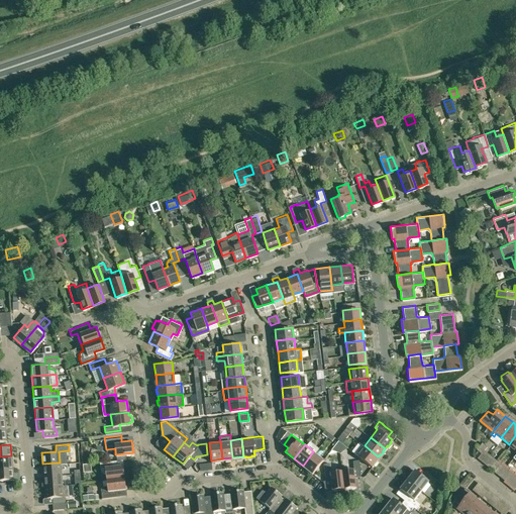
[(376,459),(378,456),(365,445),(357,454),(371,466),(373,463),(374,464),(377,459),(376,459)]
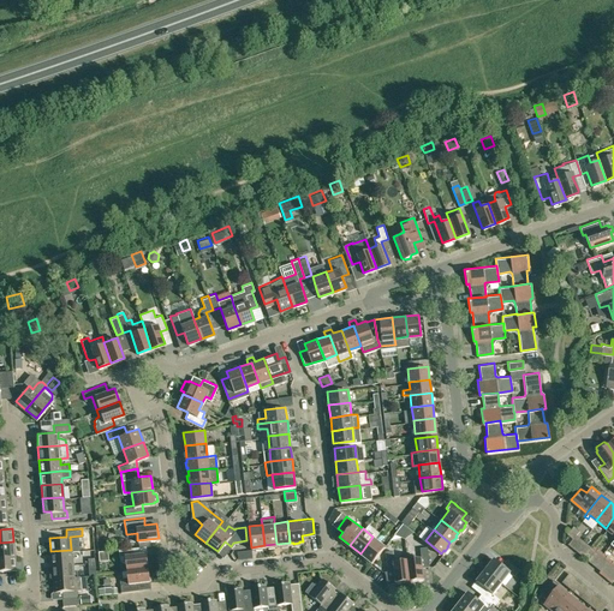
[(373,537),(361,553),(370,562),(383,545),(373,537)]
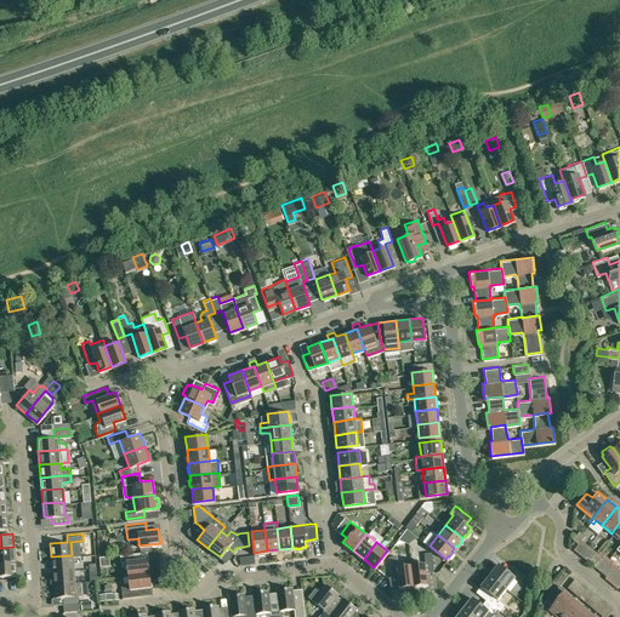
[(0,561),(15,560),(13,547),(0,548),(0,561)]
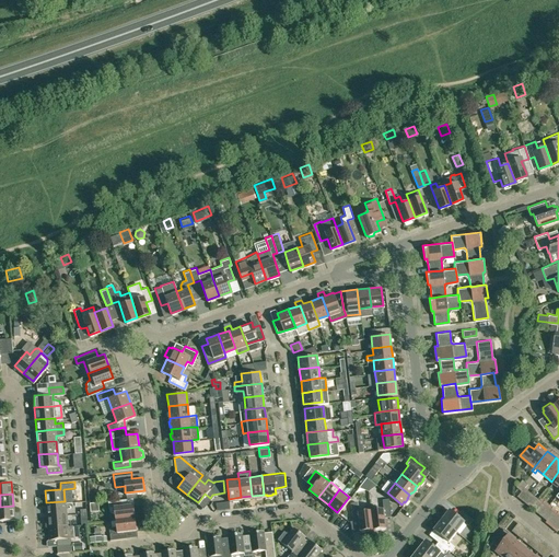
[(382,508),(370,509),(372,528),(385,526),(384,515),(389,514),(388,497),(381,498),(382,508)]
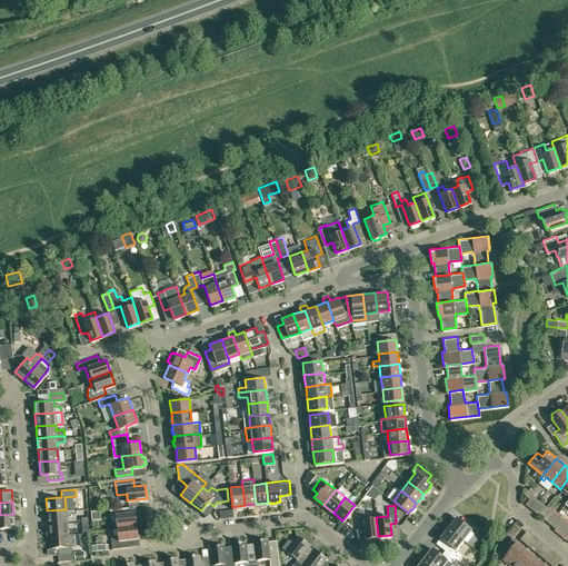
[(116,518),(117,526),(136,524),(135,512),(123,513),(122,506),(109,507),(110,514),(110,517),(116,518)]
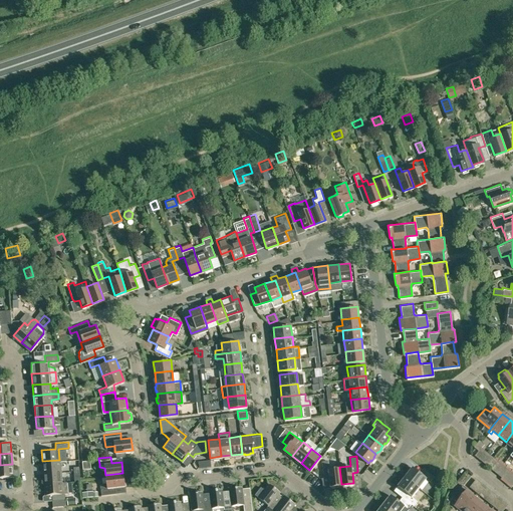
[(329,486),(341,484),(339,467),(327,468),(326,459),(320,460),(322,476),(328,476),(329,486)]
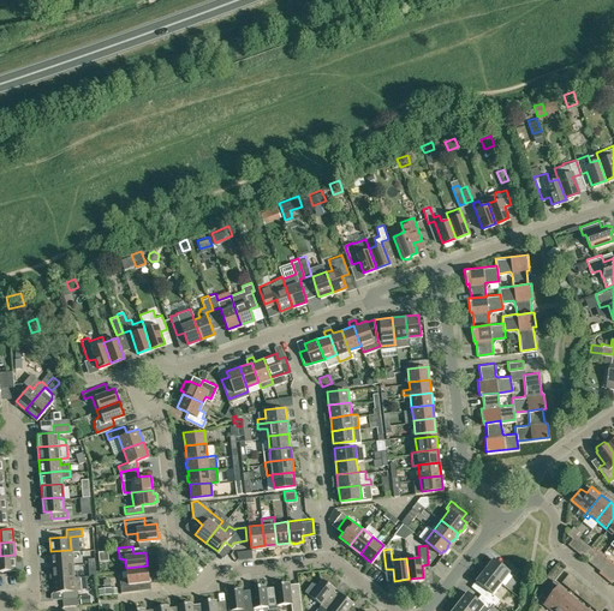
[(72,562),(71,550),(51,551),(52,564),(72,562)]
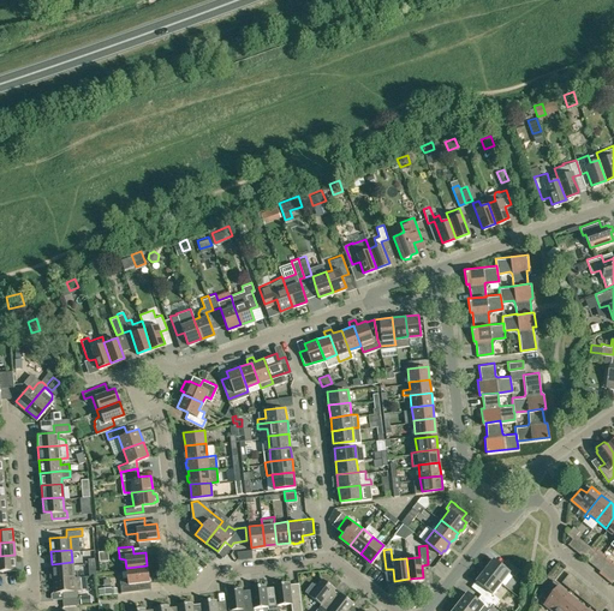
[(0,569),(16,568),(15,555),(0,556),(0,569)]
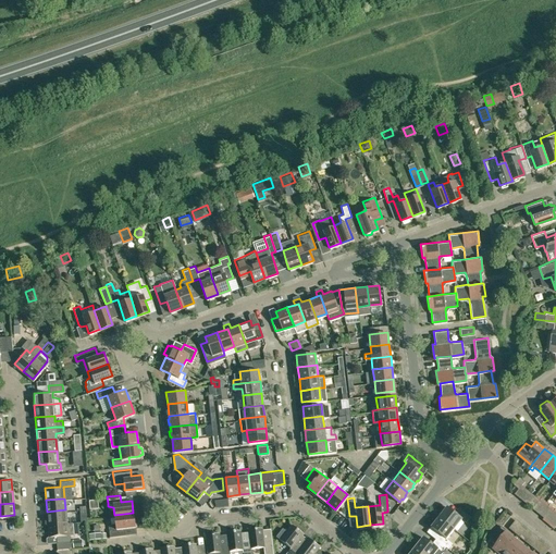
[(446,505),(437,515),(453,527),(460,517),(465,520),(469,515),(458,506),(455,512),(446,505)]
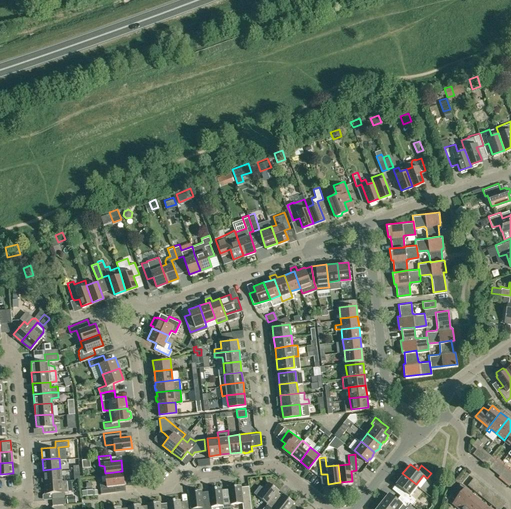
[(502,469),(499,473),(505,479),(509,482),(510,480),(510,467),(506,464),(502,469)]
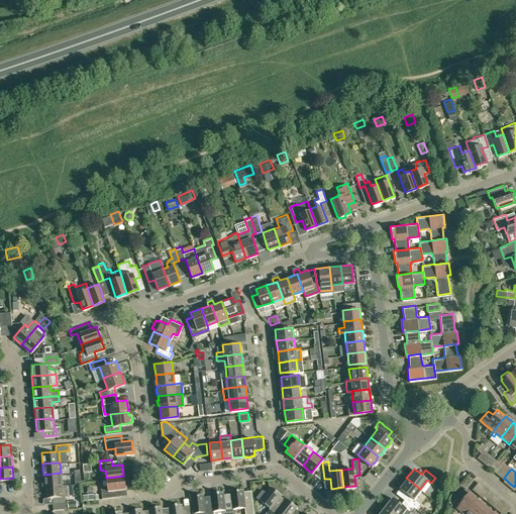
[(62,484),(61,473),(43,475),(43,486),(62,484)]
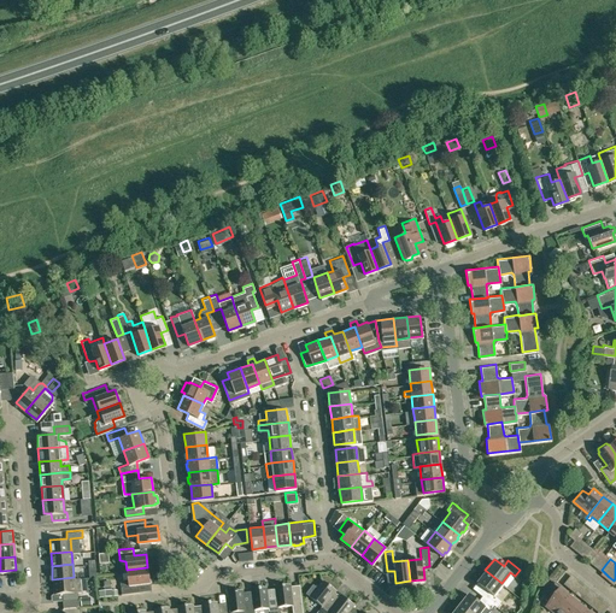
[(121,593),(138,590),(138,583),(150,582),(147,567),(127,570),(128,578),(122,578),(122,584),(119,585),(121,593)]
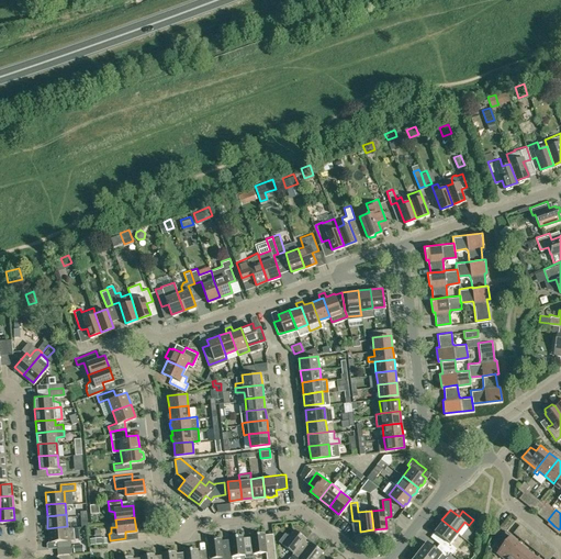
[(441,520),(434,529),(442,537),(438,541),(449,550),(451,551),(455,546),(449,541),(457,532),(441,520)]
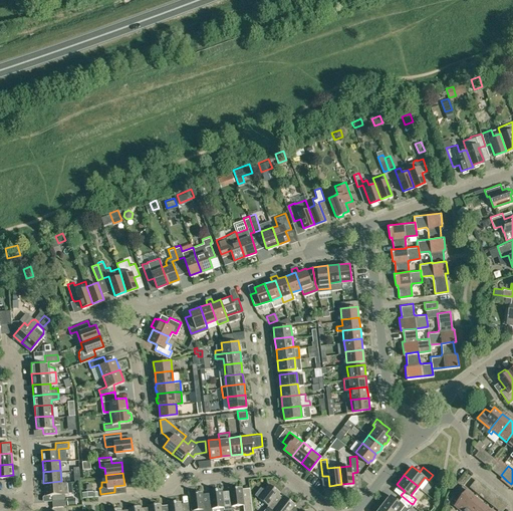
[(43,483),(44,494),(51,493),(51,499),(64,498),(64,492),(62,492),(61,481),(43,483)]
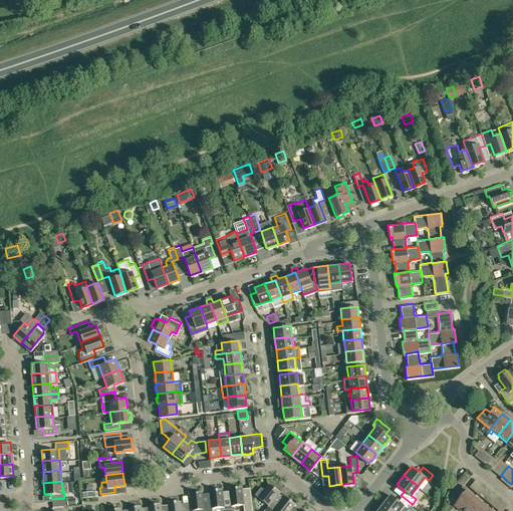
[(272,510),(274,509),(274,508),(278,503),(272,498),(279,490),(268,482),(258,496),(267,504),(261,510),(272,510)]
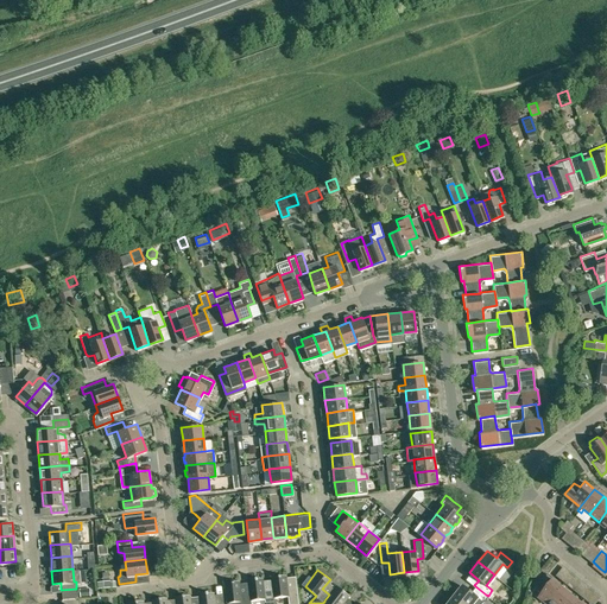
[(547,571),(537,583),(543,587),(550,577),(551,576),(547,571)]
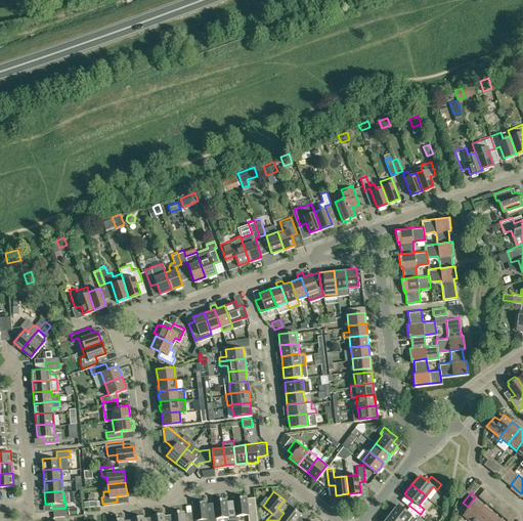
[(232,496),(234,507),(235,514),(248,513),(248,520),(256,520),(255,504),(247,505),(246,494),(232,496)]
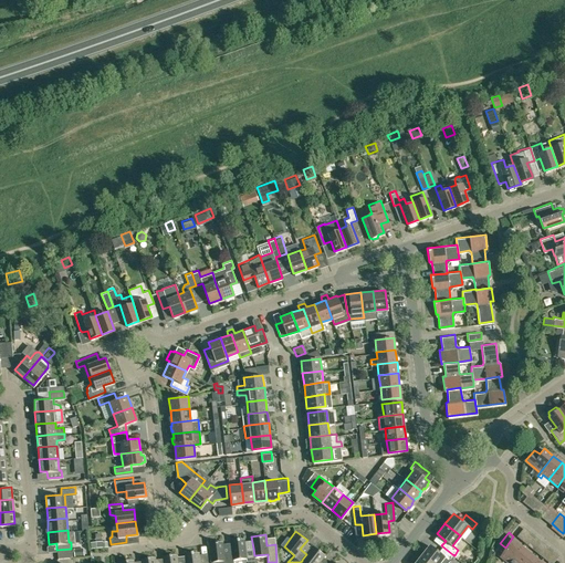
[(254,562),(254,555),(253,548),(246,549),(243,537),(230,539),(231,550),(232,558),(246,556),(246,562),(254,562)]
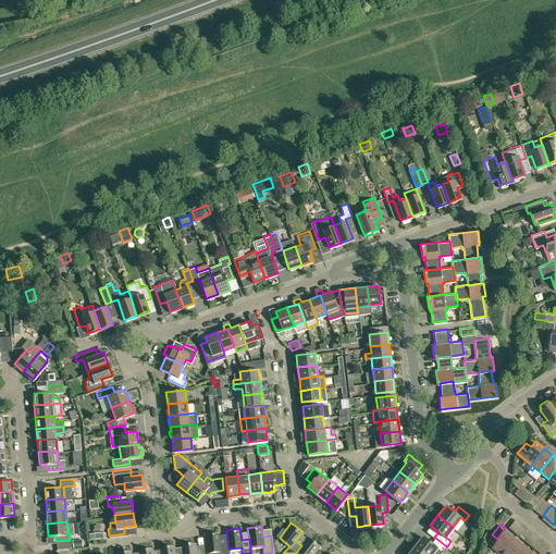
[(491,545),(499,553),(514,537),(504,529),(497,539),(491,545)]
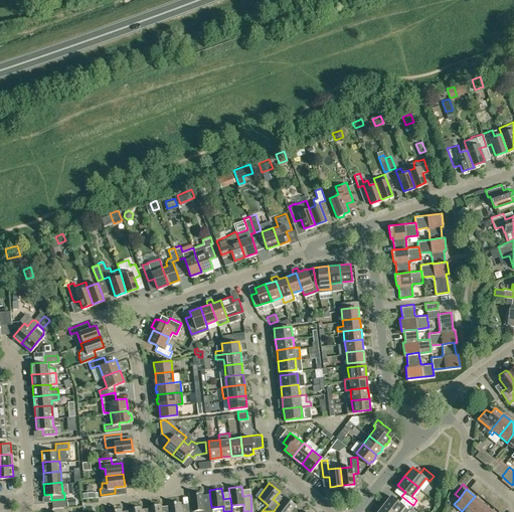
[(211,511),(211,507),(210,500),(203,501),(202,491),(189,492),(191,511),(198,511),(204,511),(203,511),(211,511)]
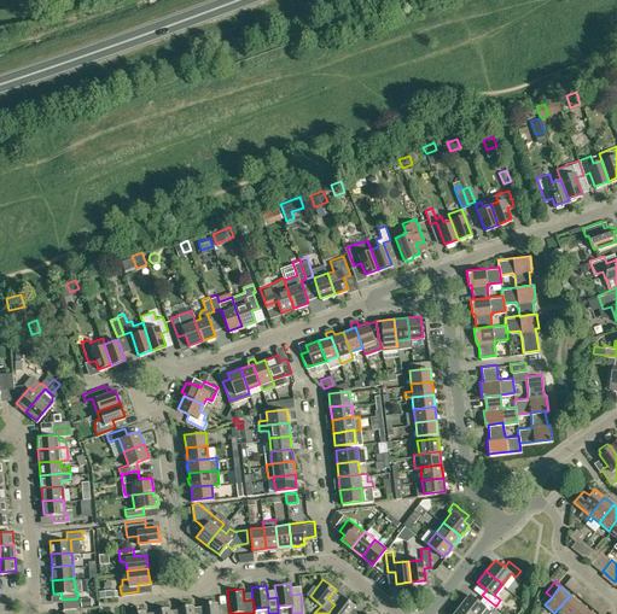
[(469,594),(460,604),(471,613),(478,613),(479,613),(485,613),(489,610),(494,604),(482,595),(478,601),(469,594)]
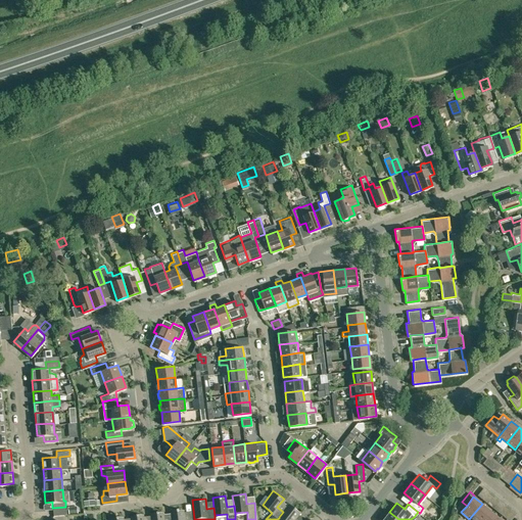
[(293,519),(299,512),(289,504),(283,512),(279,517),(279,518),(277,519),(293,519)]
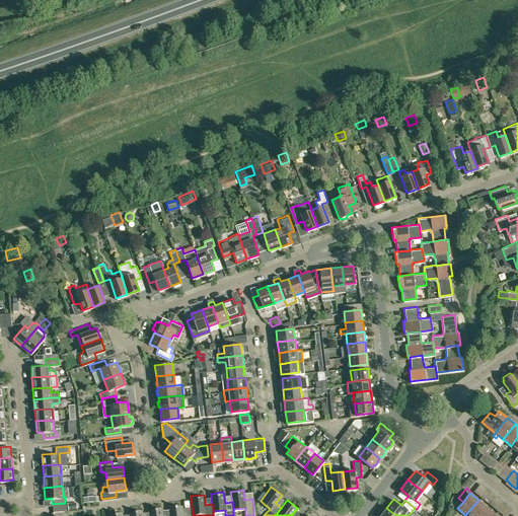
[(465,515),(466,515),(477,515),(486,507),(478,500),(465,515)]
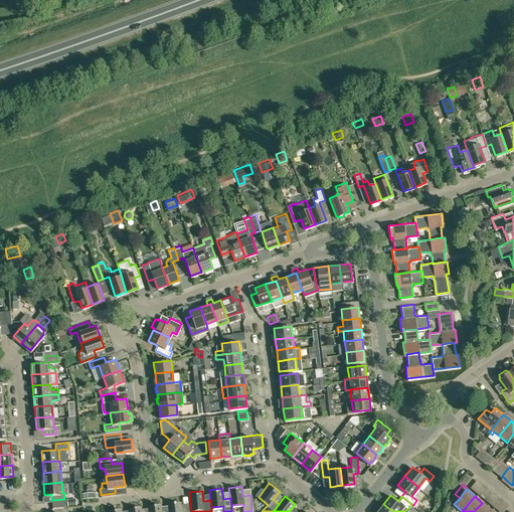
[(188,511),(189,510),(181,511),(180,500),(167,502),(168,511),(188,511)]
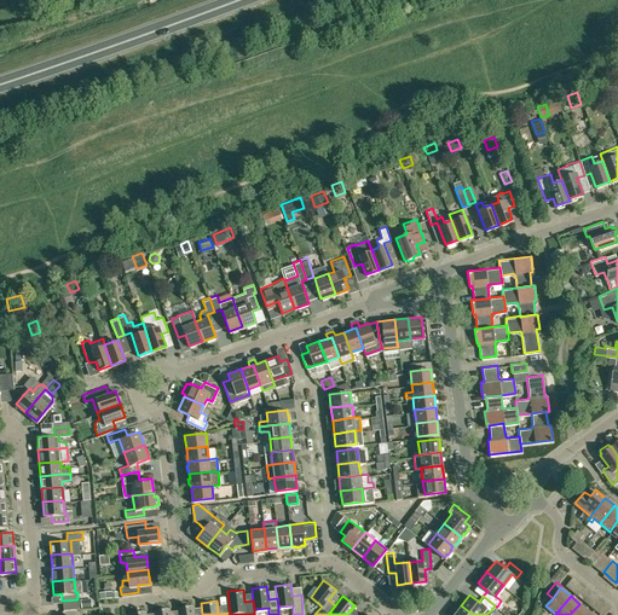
[(596,610),(600,605),(594,601),(590,605),(593,608),(596,610)]
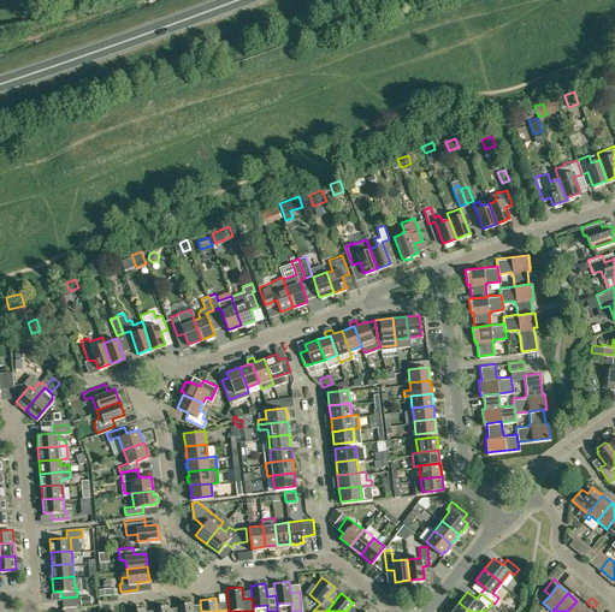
[(193,611),(191,601),(177,602),(177,611),(193,611)]
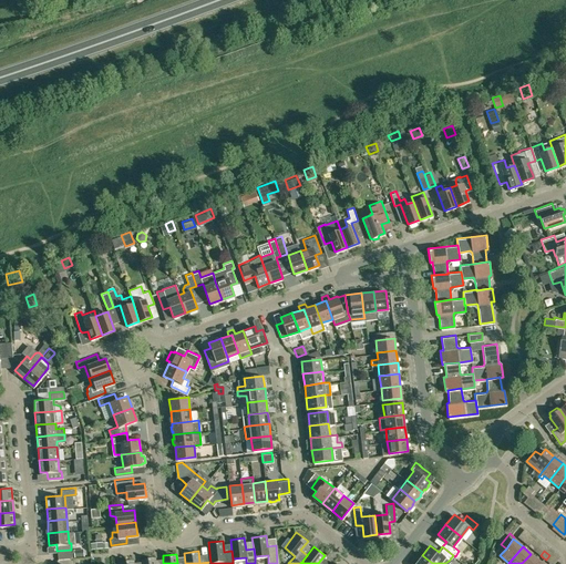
[(536,563),(539,561),(531,554),(522,563),(536,563)]
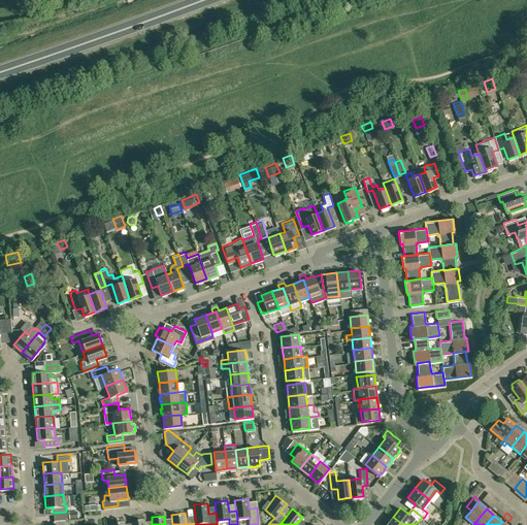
All buildings are outlined.
